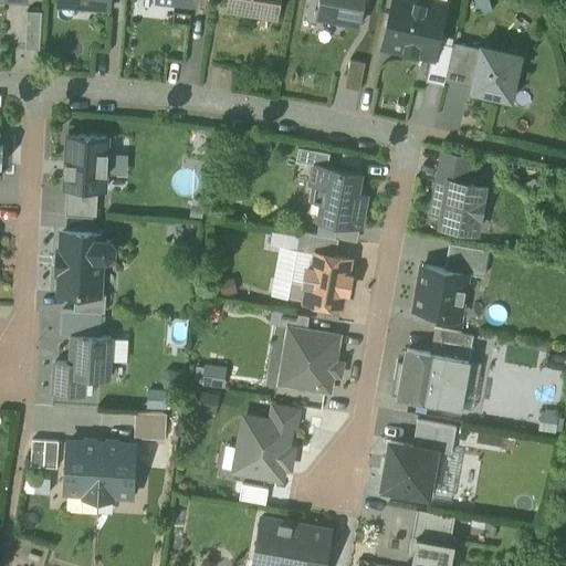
[(228,0),(227,9),(276,18),(279,0),(228,0)]
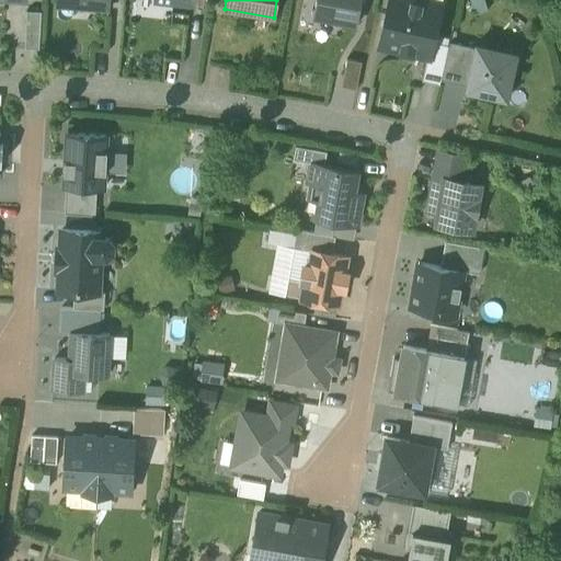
[(316,0),(312,18),(356,25),(359,0),(316,0)]
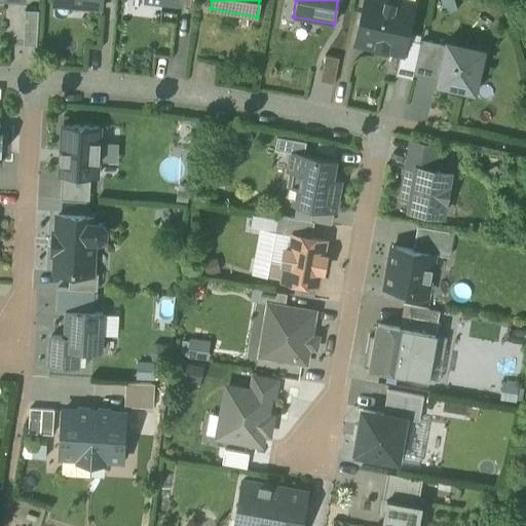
[(401,52),(403,53),(406,40),(406,39),(414,5),(390,0),(365,0),(355,42),(401,52)]
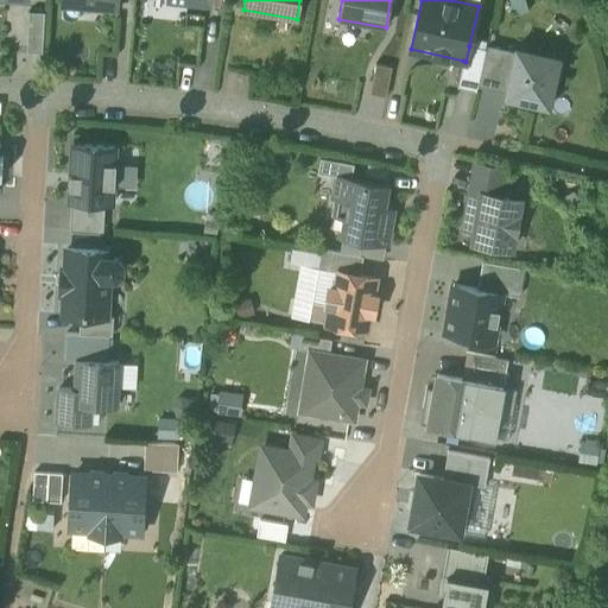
[(42,54),(44,12),(29,12),(26,52),(42,54)]
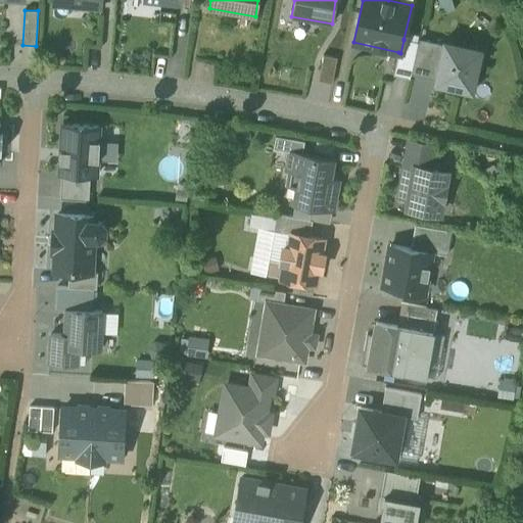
[(418,43),(411,75),(435,80),(443,44),(419,38),(418,43)]
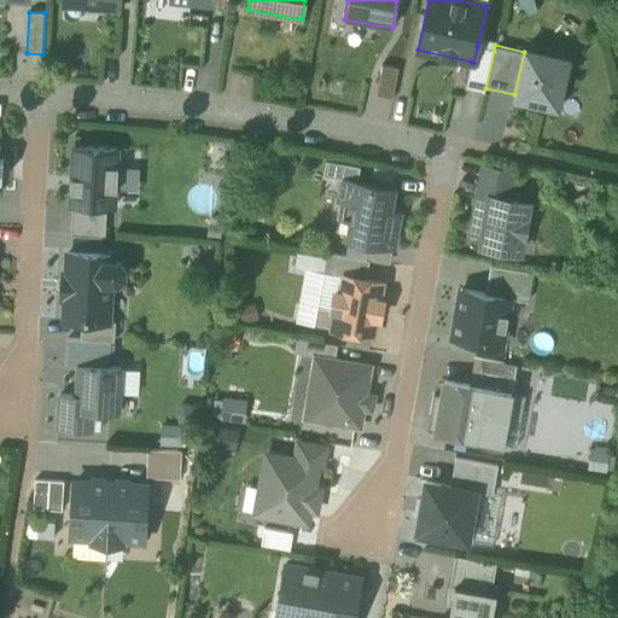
[(485,88),(494,51),(477,47),(473,63),(471,62),(465,88),(484,93),(485,88)]
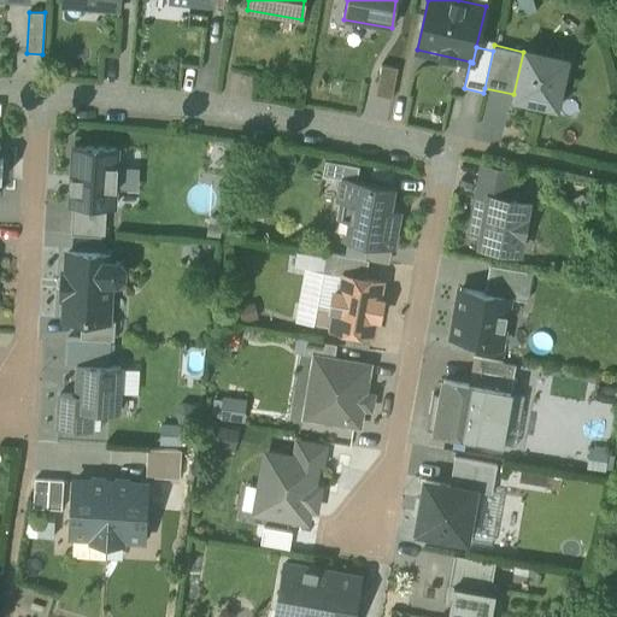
[(512,98),(557,109),(564,76),(556,74),(559,57),(523,48),(523,52),(513,94),(512,98)]
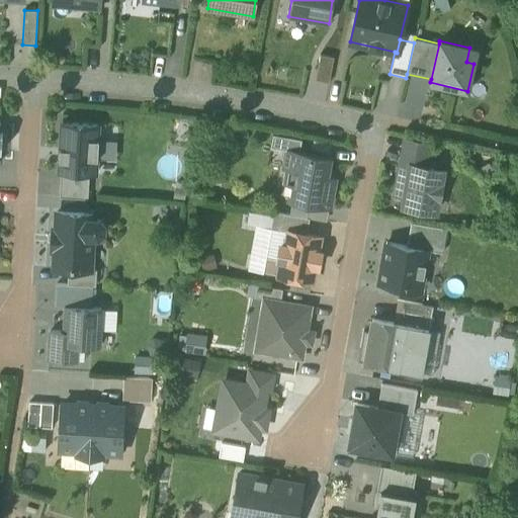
[(477,49),(469,48),(466,62),(473,64),(477,49)]
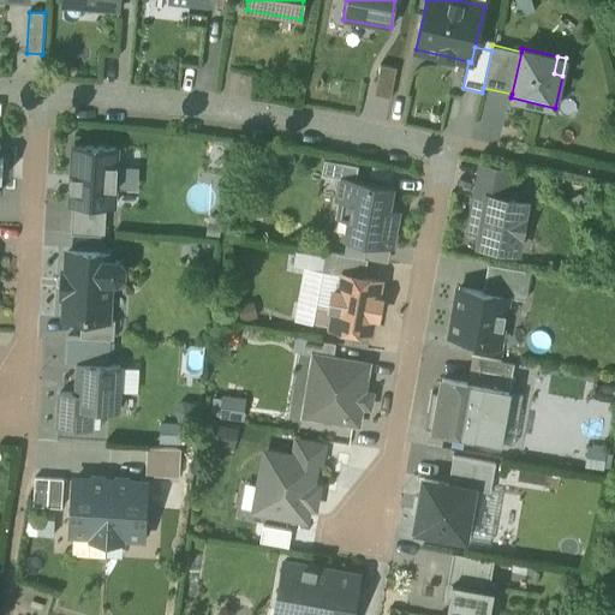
[(396,67),(380,65),(374,95),(390,99),(396,67)]
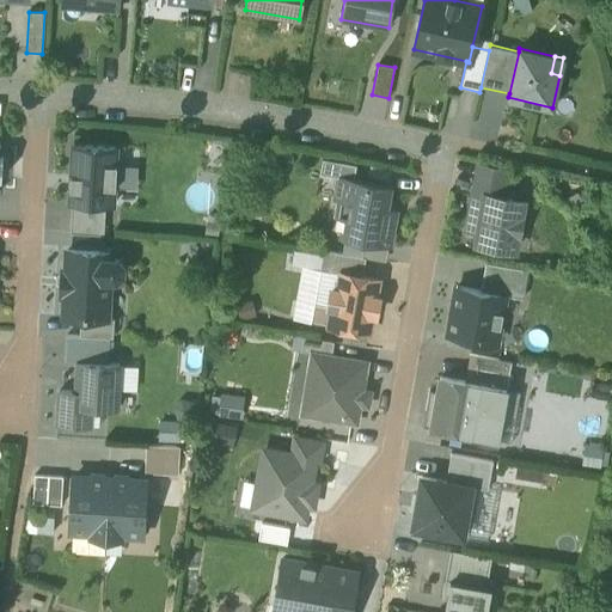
[(105,204),(112,206),(114,188),(115,188),(116,165),(115,165),(116,148),(73,146),(69,203),(72,203),(105,204)]
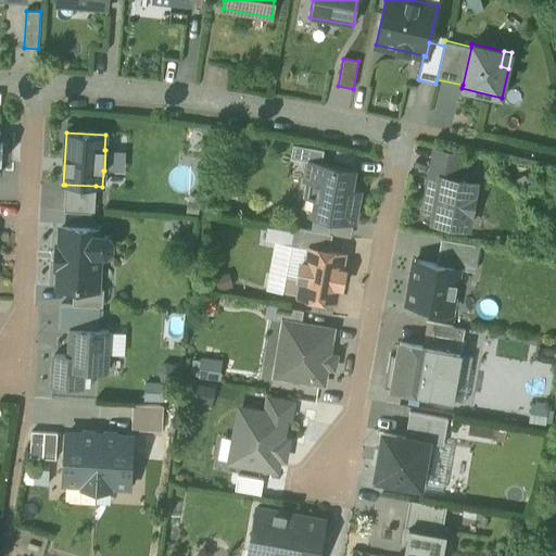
[(308,162),(321,164),(324,151),(293,146),(290,159),(308,162)]
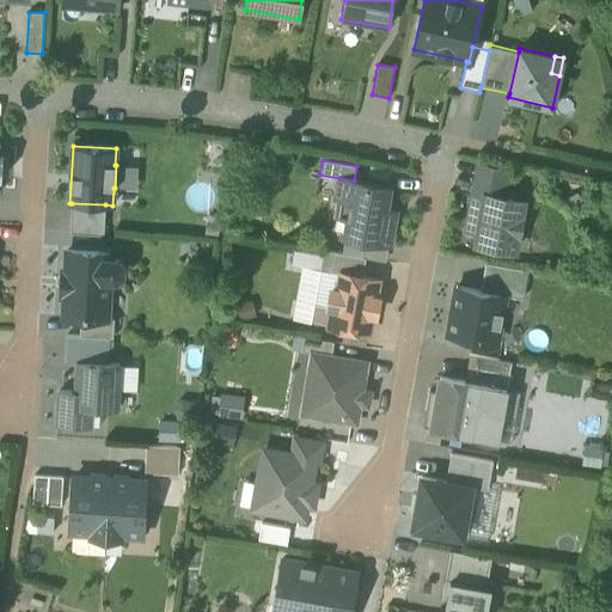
[(476,178),(505,184),(507,170),(478,165),(476,178)]
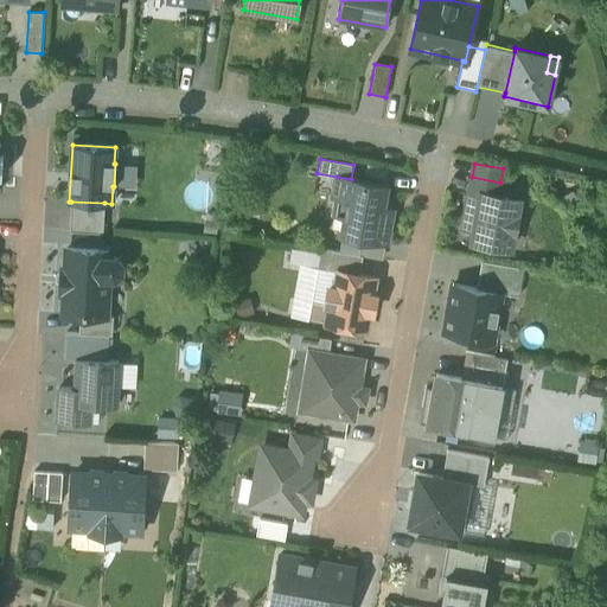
[(343,235),(385,243),(389,219),(379,218),(385,186),(351,179),(337,177),(330,215),(345,217),(343,235)]
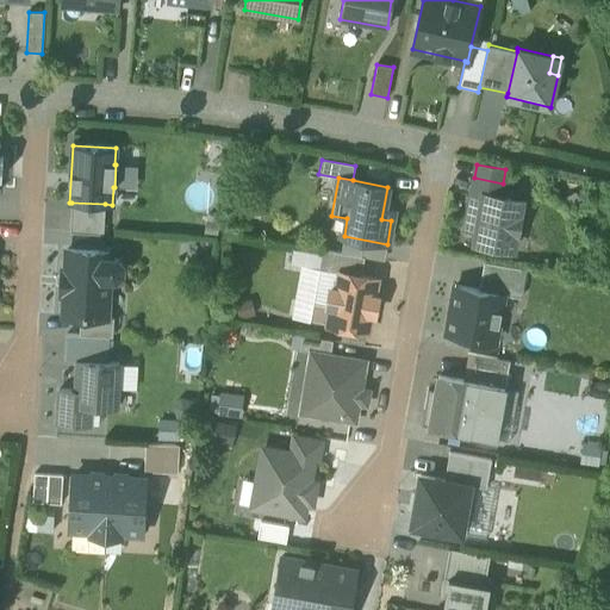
[(503,184),(474,178),(470,200),(483,203),(484,194),(500,197),(503,184)]
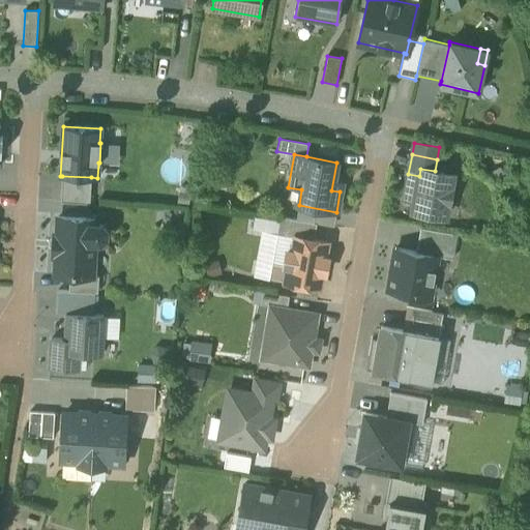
[(413,210),(444,216),(451,174),(435,171),(420,169),(419,176),(408,174),(404,199),(415,201),(413,210)]
